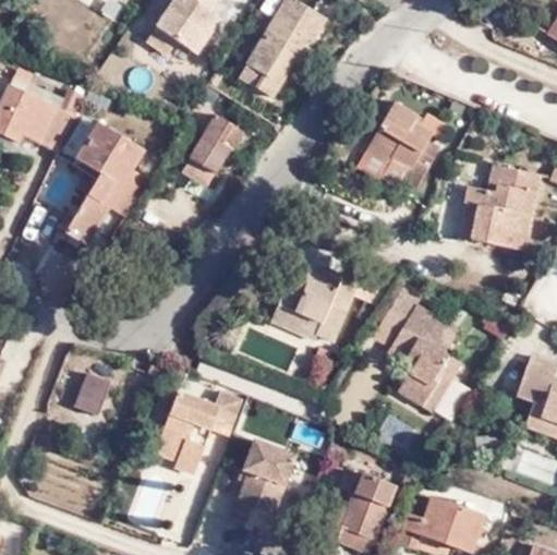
[(193,46),(218,10),(215,8),(219,0),(174,0),(159,22),(180,36),(193,46)]
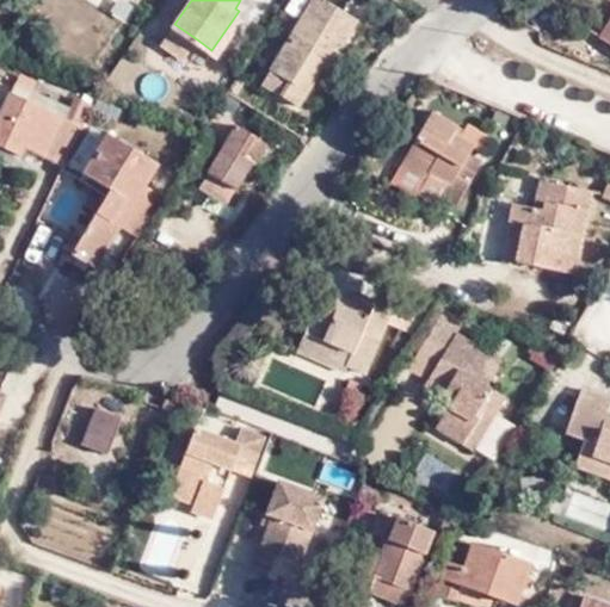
[(299,106),(314,84),(305,76),(319,55),(330,61),(340,44),(346,48),(363,23),(328,0),(315,0),(271,67),(293,82),(283,95),(299,106)]
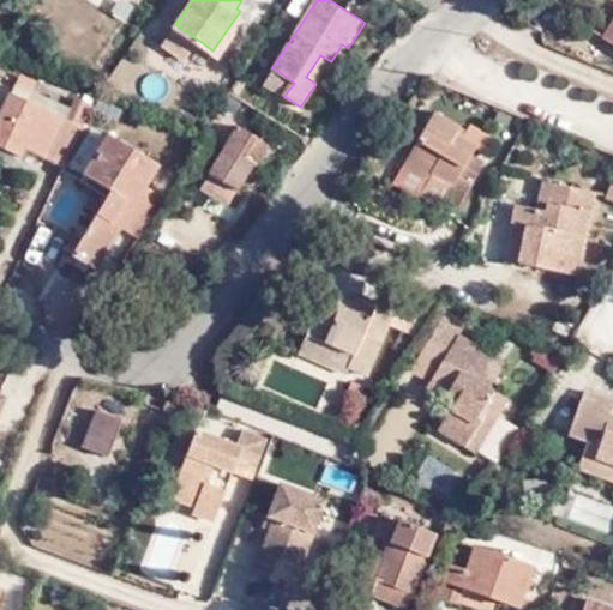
[(246,16),(240,11),(212,50),(220,55),(246,16)]
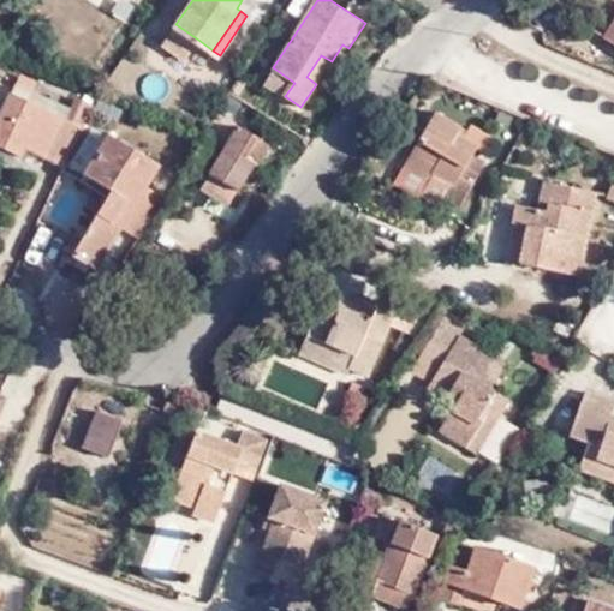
[(613,19),(603,35),(613,41),(613,19)]
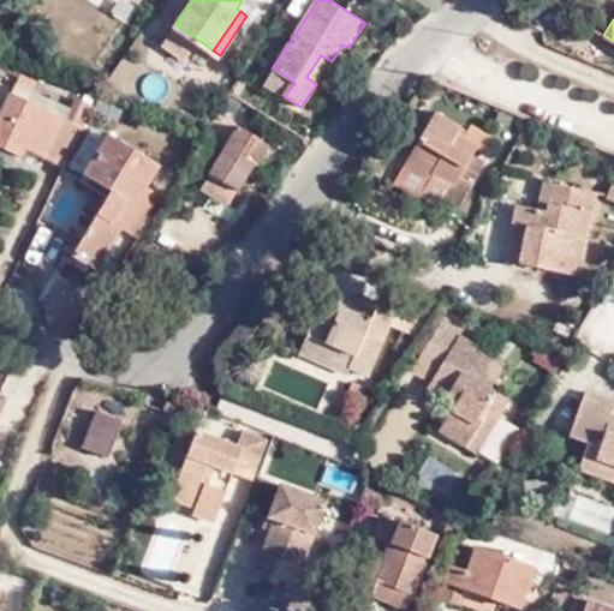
[(198,40),(176,24),(166,39),(188,53),(198,40)]
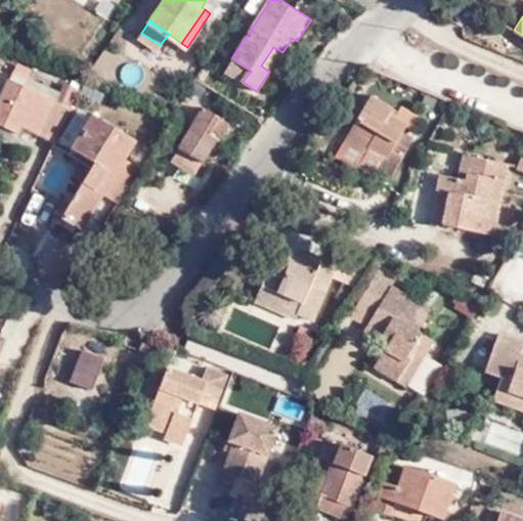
[(261,66),(269,72),(282,52),(273,47),(261,66)]
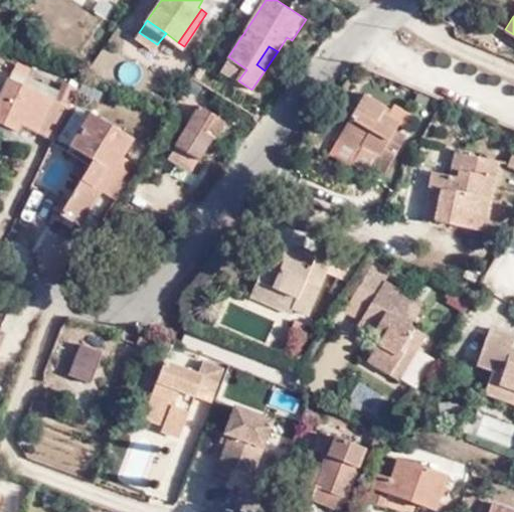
[(0,123),(16,131),(19,124),(52,140),(76,86),(68,82),(59,102),(54,100),(8,77),(0,93),(0,123)]
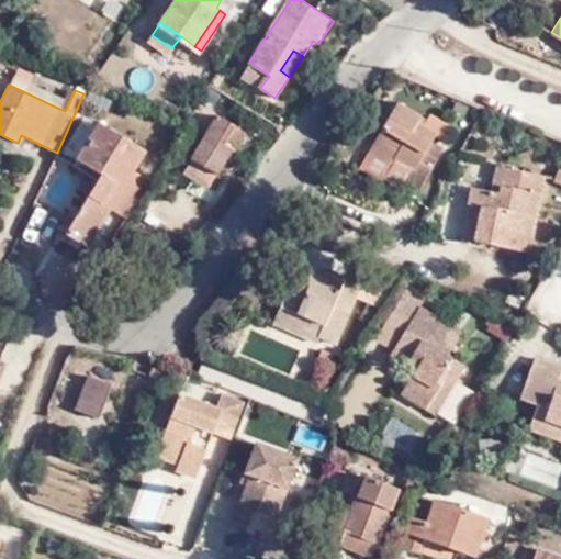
[(69,88),(59,109),(65,111),(75,90),(69,88)]
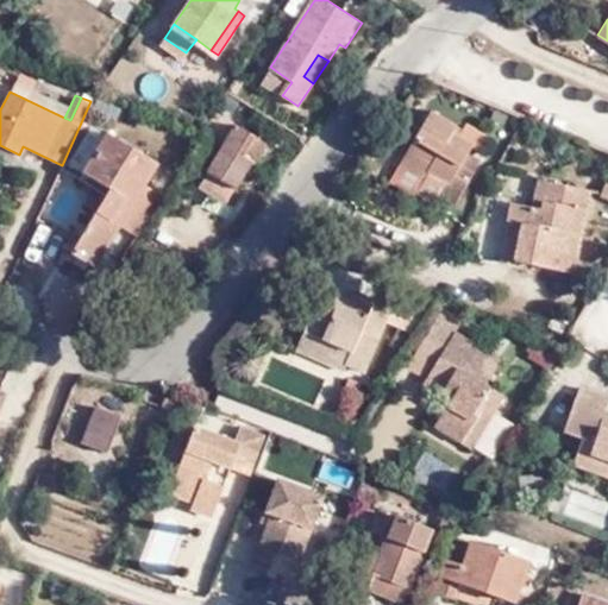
[(451,133),(456,125),(428,109),(394,171),(419,186),(428,191),(437,177),(447,184),(471,145),(458,137),(451,133)]
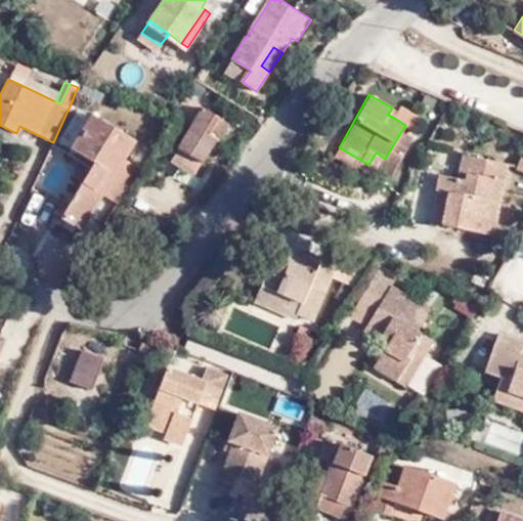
[(204,109),(179,147),(203,163),(217,140),(219,141),(224,133),(215,127),(220,119),(204,109)]
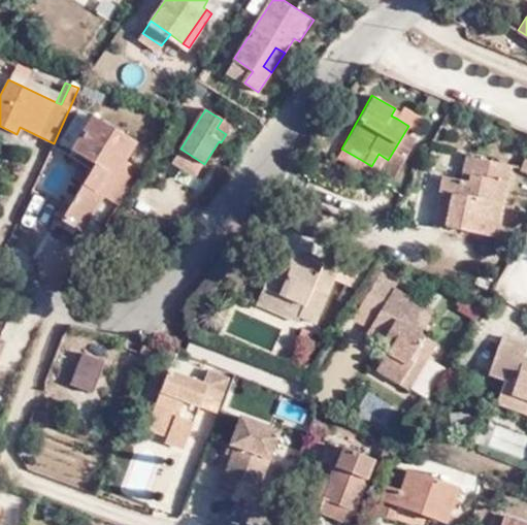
[(89,113),(69,146),(91,160),(58,217),(79,230),(100,193),(118,202),(138,167),(122,157),(132,138),(89,113)]
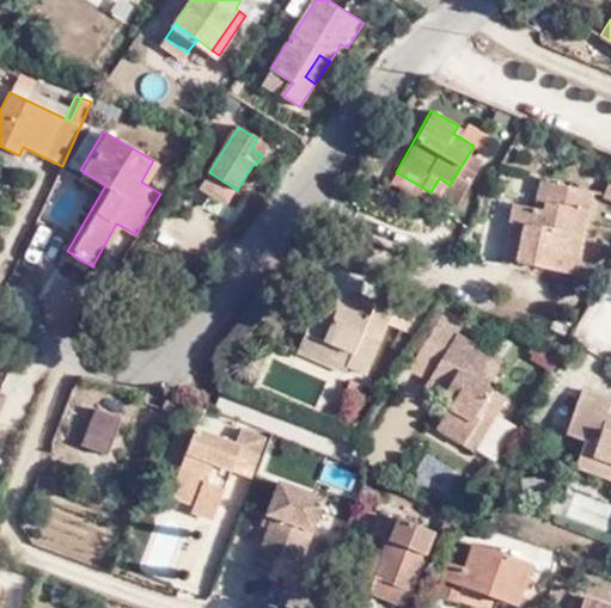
[(269,146),(257,139),(251,148),(262,155),(269,146)]
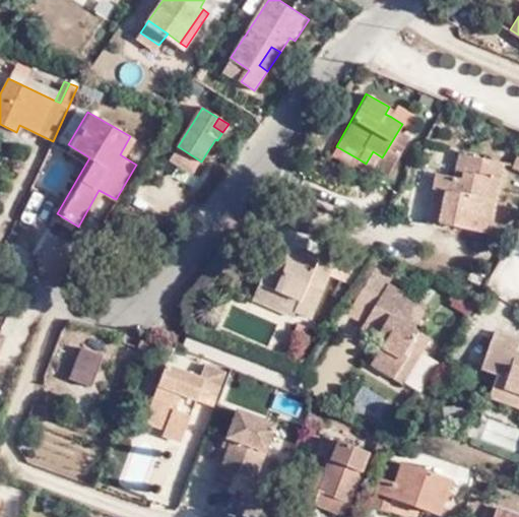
[(201,162),(178,146),(171,156),(194,172),(201,162)]
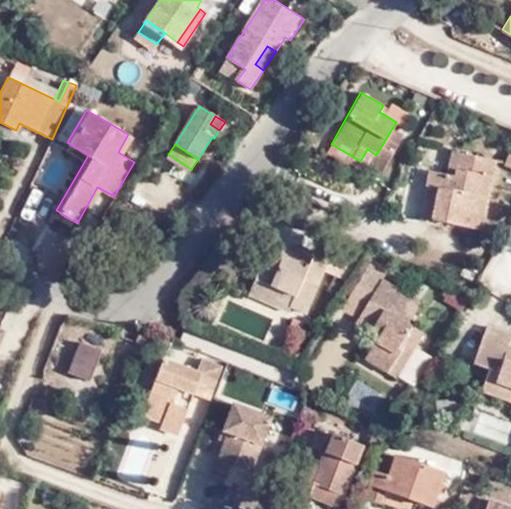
[(456,175),(460,153),(452,152),(447,173),(456,175)]
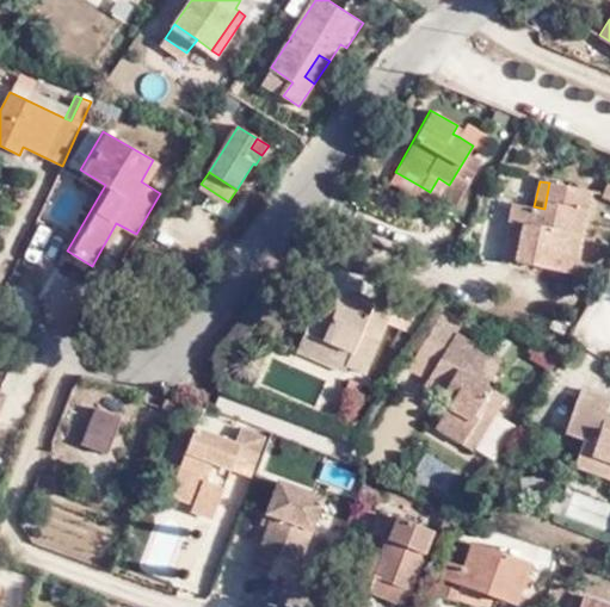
[(590,191),(549,183),(544,209),(534,206),(513,203),(509,223),(524,225),(516,262),(572,274),(590,191)]
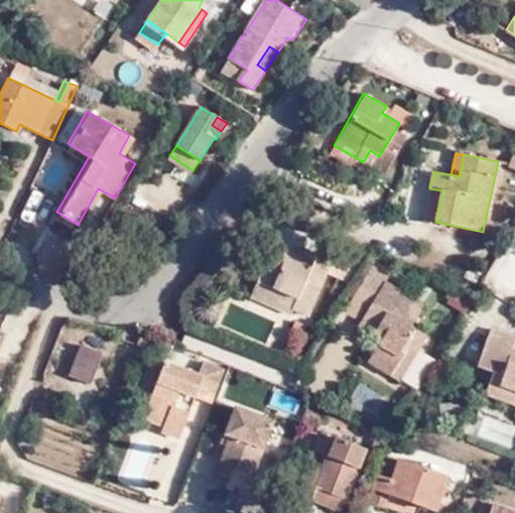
[(423,220),(435,222),(442,190),(429,188),(423,220)]
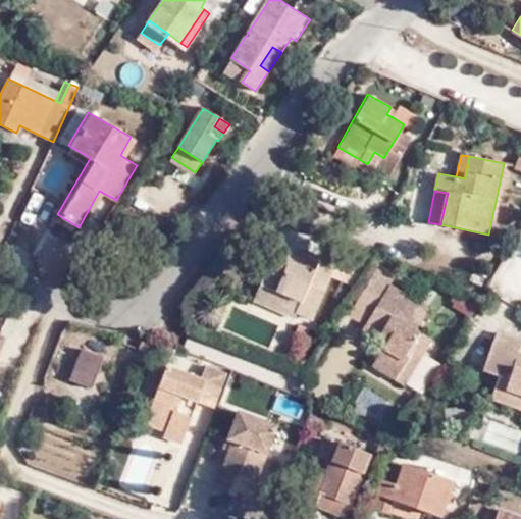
[(330,276),(334,267),(301,253),(298,258),(275,249),(261,283),(300,300),(297,308),(295,313),(312,319),(330,276)]
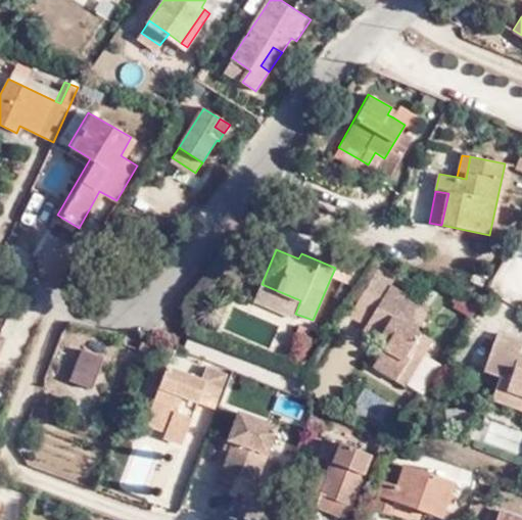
[(300,300),(262,284),(258,290),(297,309),(300,300)]
